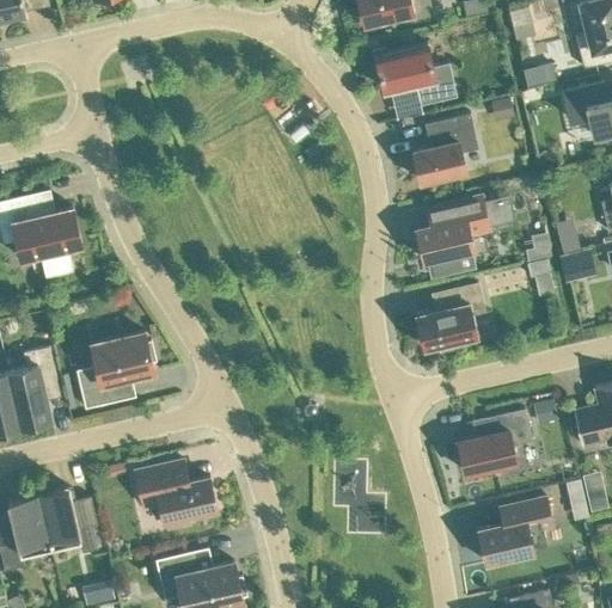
[(0,0),(0,18),(25,13),(22,0),(0,0)]
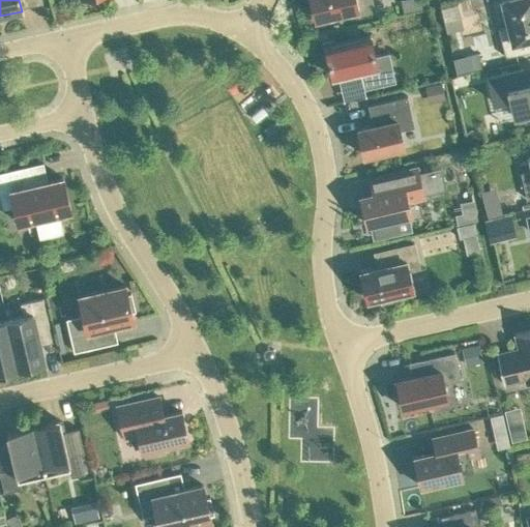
[(310,0),(315,21),(351,12),(352,17),(374,12),(371,0),(310,0)]
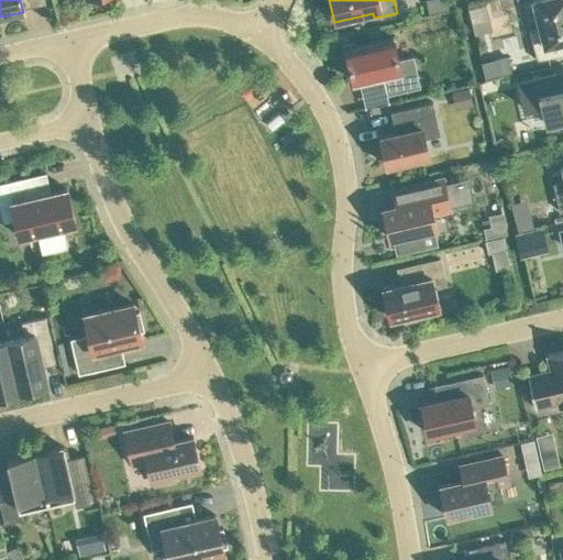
[(454,9),(452,0),(438,0),(441,11),(454,9)]
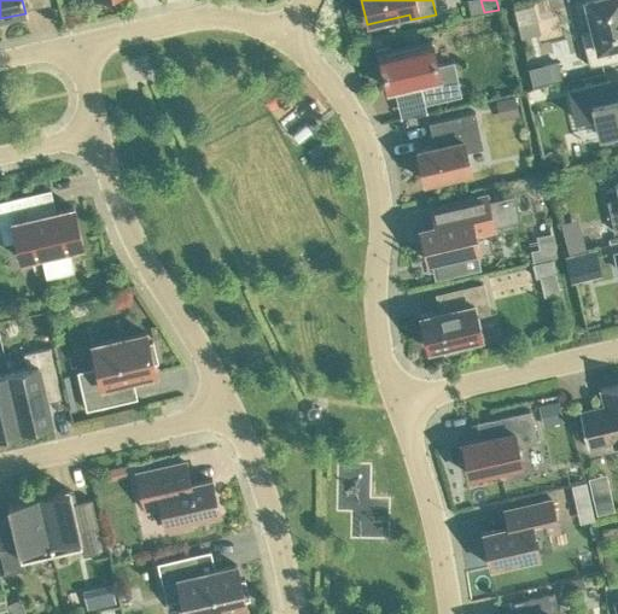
[(617,0),(593,0),(584,3),(593,33),(581,35),(588,69),(617,60),(617,0)]
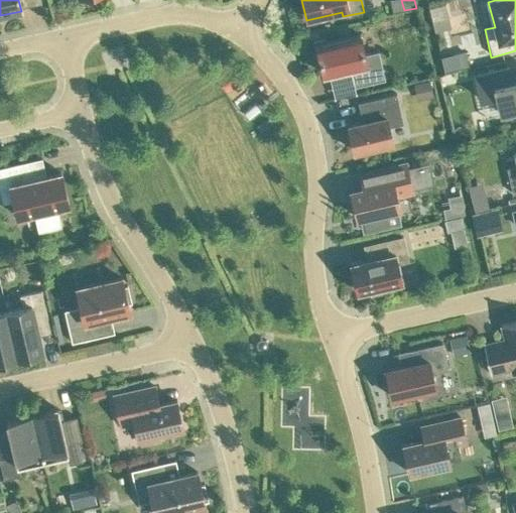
[(325,44),(324,40),(312,43),(316,56),(318,56),(324,77),(350,71),(354,89),(385,81),(378,52),(364,56),(360,35),(325,44)]
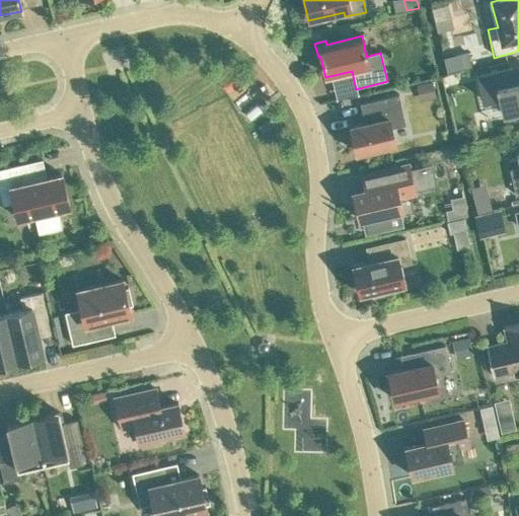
[(471,69),(467,54),(455,57),(459,72),(471,69)]
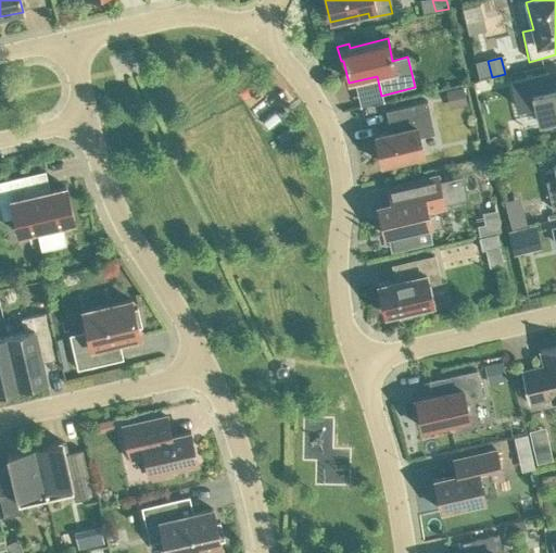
[(555,73),(510,83),(517,109),(534,104),(539,125),(550,122),(552,128),(555,126),(555,73)]
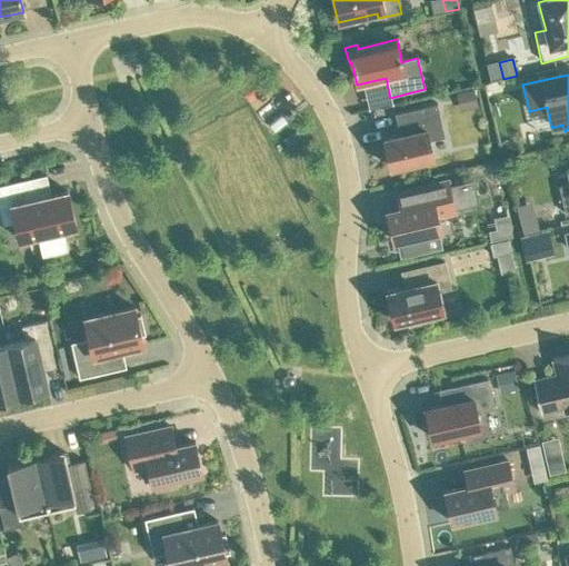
[(478,109),(473,91),(456,95),(459,112),(478,109)]
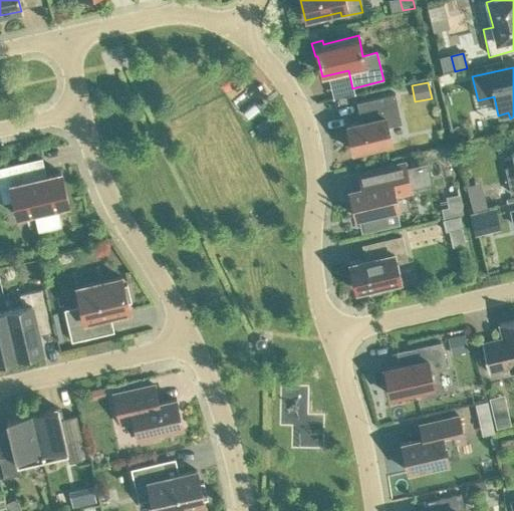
[(364,122),(346,126),(352,153),(366,149),(367,154),(381,150),(380,146),(392,144),(388,128),(402,124),(395,94),(356,103),(359,115),(362,114),(364,122)]
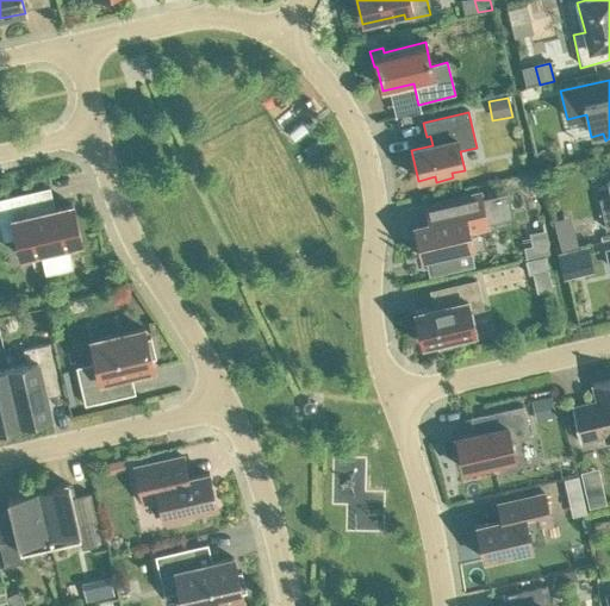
[(609,198),(598,200),(605,231),(609,229),(609,179),(609,180),(609,187),(609,198)]
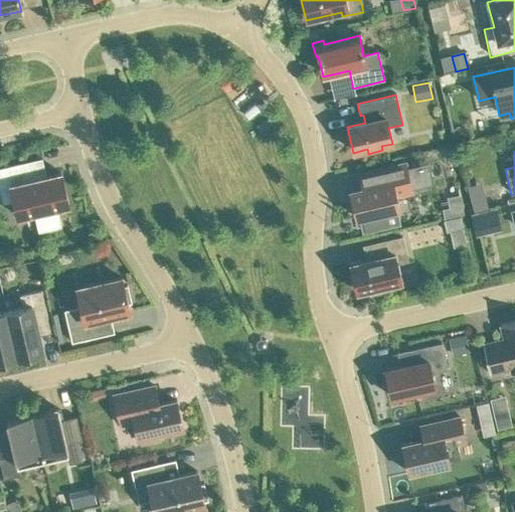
[(398,208),(395,196),(411,193),(410,191),(415,190),(416,194),(428,191),(427,187),(433,186),(427,164),(405,169),(405,165),(374,172),(358,176),(361,189),(350,192),(356,218),(361,217),(363,229),(362,229),(363,232),(388,227),(387,224),(386,224),(384,212),(398,208)]
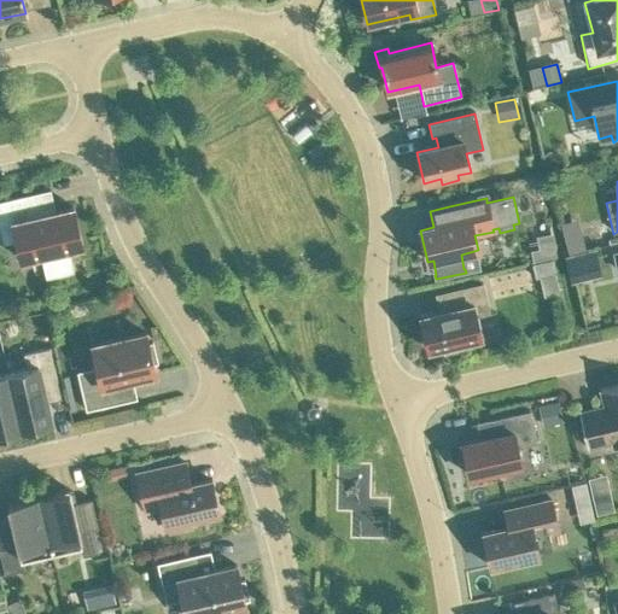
[(27,220),(22,199),(0,203),(0,231),(4,245),(17,241),(22,262),(41,257),(46,279),(74,273),(68,251),(82,247),(73,209),(27,220)]
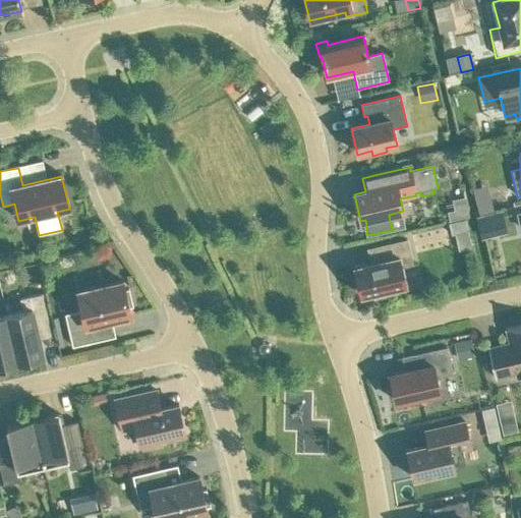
[(493,212),(490,205),(478,208),(479,215),(493,212)]
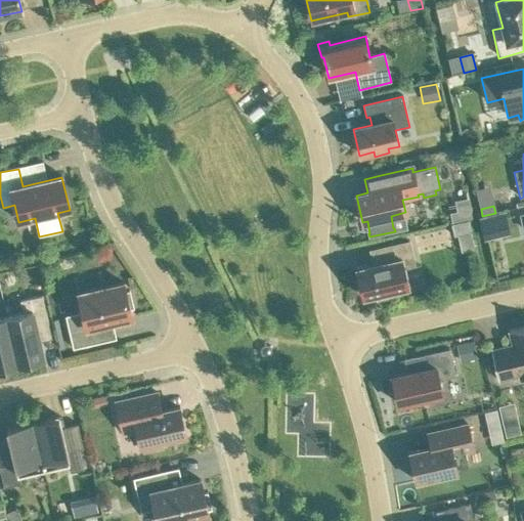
[(491,221),(480,223),(484,240),(495,236),(491,221)]
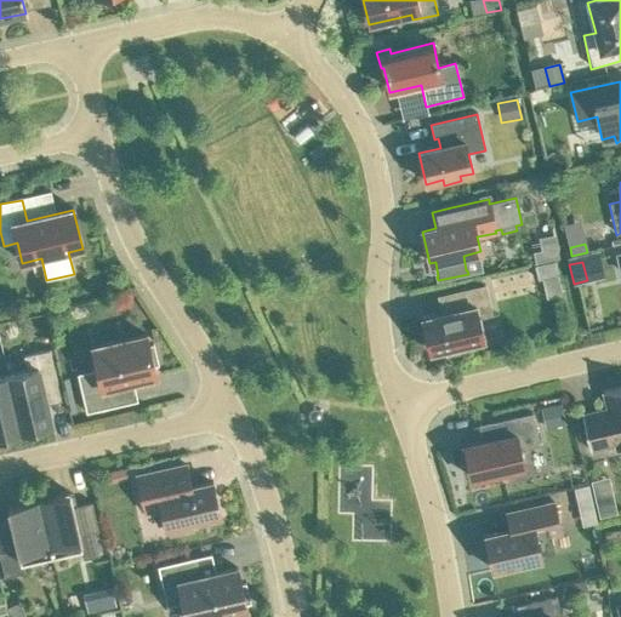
[(535,267),(537,280),(557,276),(553,263),(535,267)]
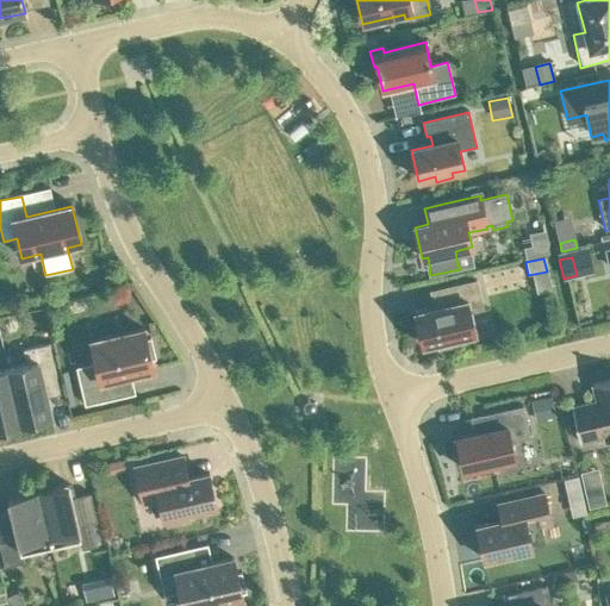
[(460,338),(475,335),(470,313),(483,310),(475,281),(447,288),(450,305),(415,313),(422,347),(437,343),(439,350),(461,344),(460,338)]
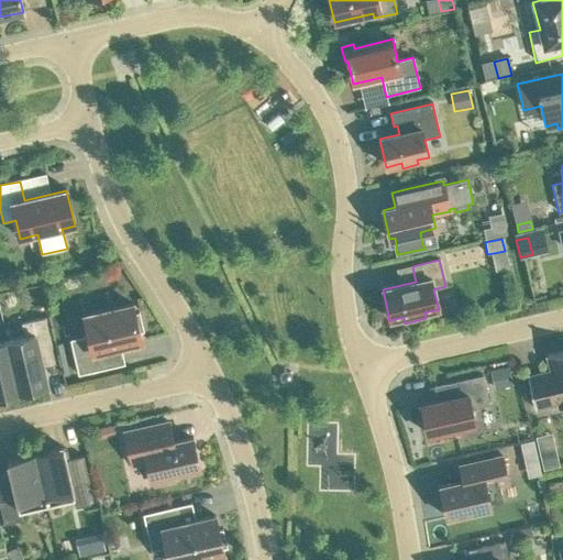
[(69,340),(78,375),(117,366),(112,349),(142,342),(140,332),(143,332),(139,314),(135,314),(133,305),(84,317),(88,336),(69,340)]
